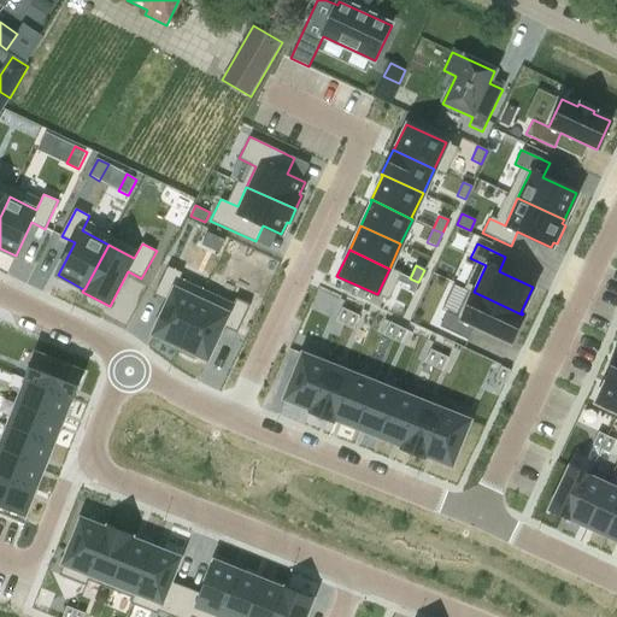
[(164,344),(180,351),(203,301),(176,288),(183,272),(169,266),(156,294),(169,301),(153,334),(165,340),(164,344)]
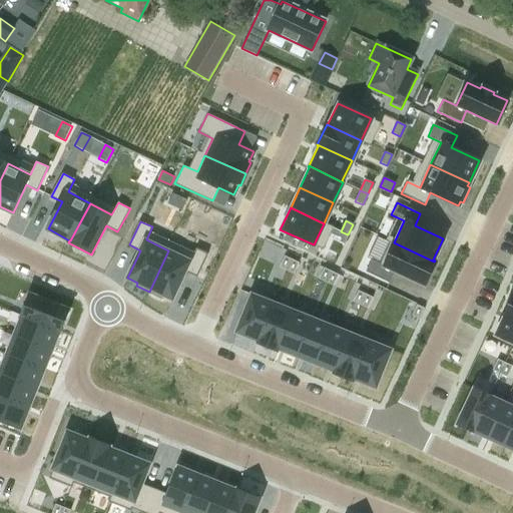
[(341,231),(336,242),(343,245),(348,234),(341,231)]
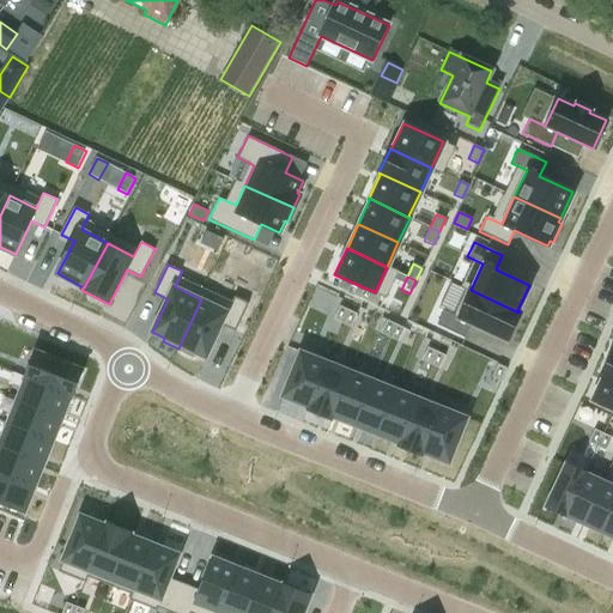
[(442,310),(436,325),(463,338),(471,323),(507,340),(519,313),(471,290),(457,317),(442,310)]
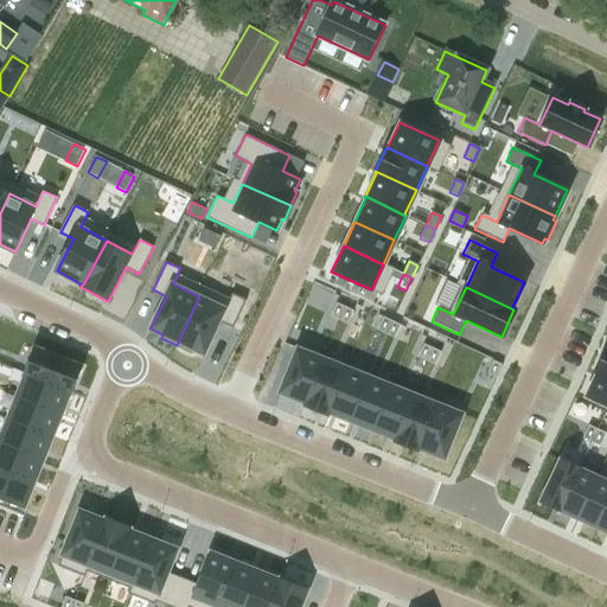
[(225,308),(199,296),(177,345),(191,352),(193,349),(205,353),(221,321),(234,327),(247,300),(232,293),(225,308)]
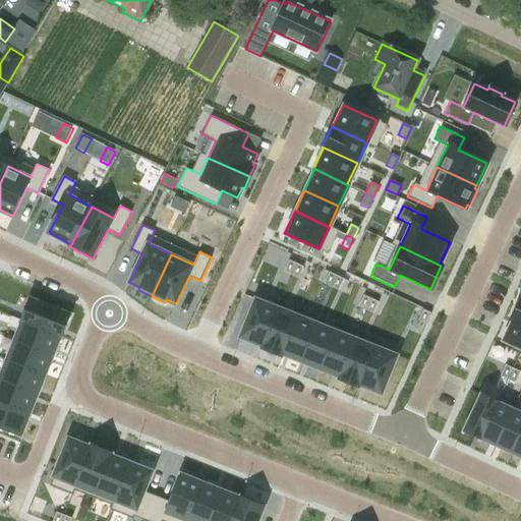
[(284,271),(292,275),(297,264),(289,259),(284,271)]
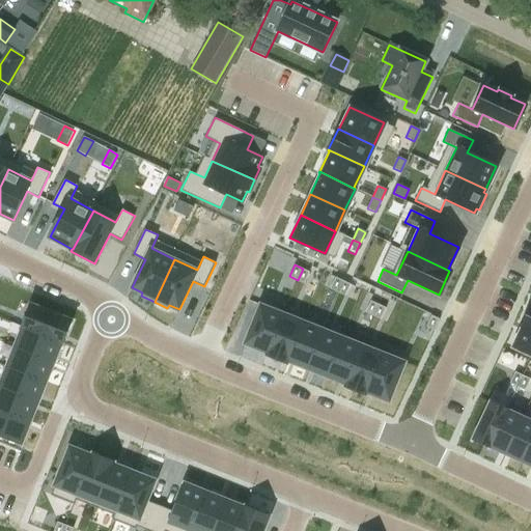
[(310,272),(303,269),(298,280),(305,283),(310,272)]
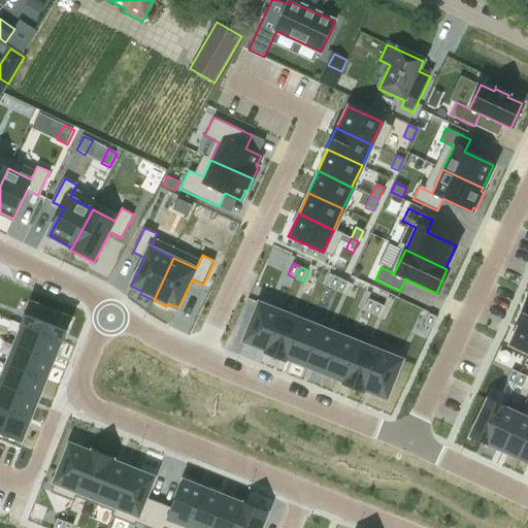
[(328,287),(336,290),(341,278),(334,275),(328,287)]
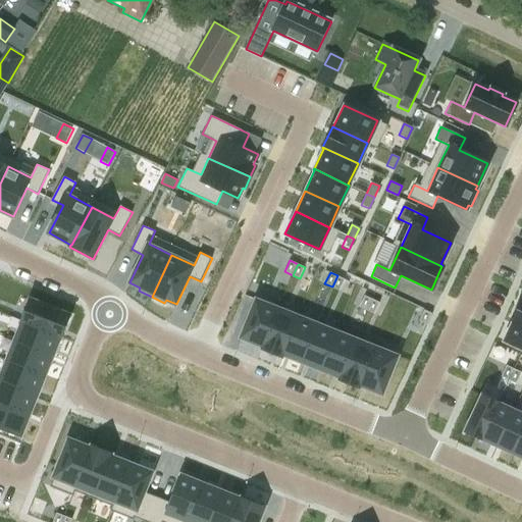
[(345,279),(337,275),(332,286),(340,291),(345,279)]
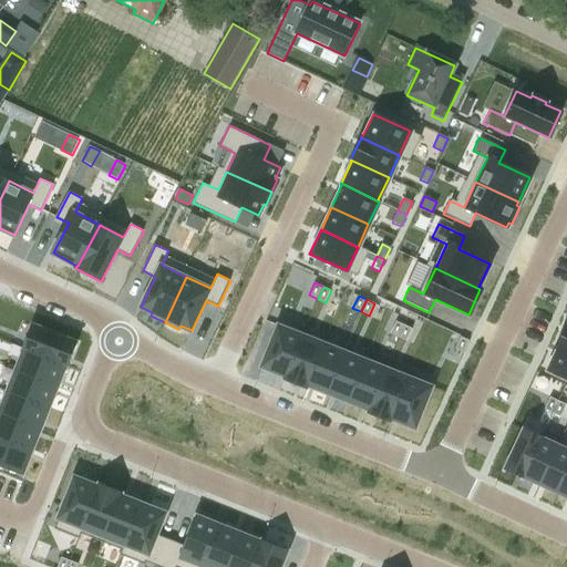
[(399,336),(404,325),(397,320),(391,332),(399,336)]
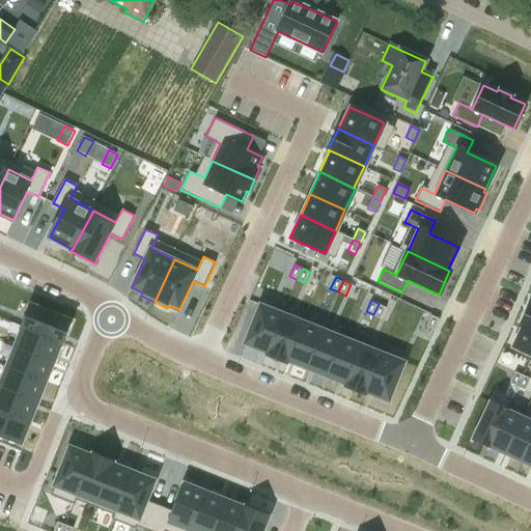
[(73,320),(31,304),(22,327),(23,327),(63,343),(73,320)]
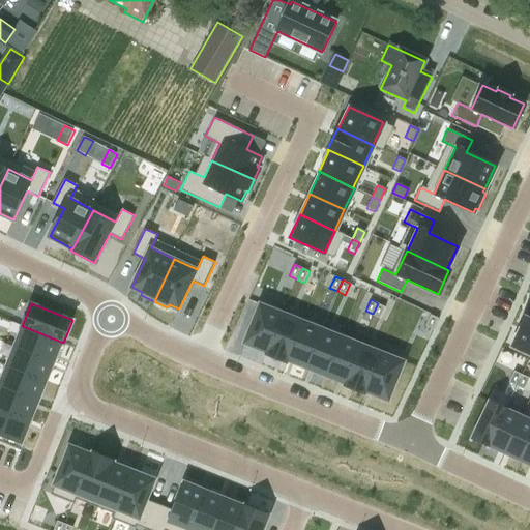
[(284,313),(260,303),(244,343),(266,352),(267,353),(284,313)]
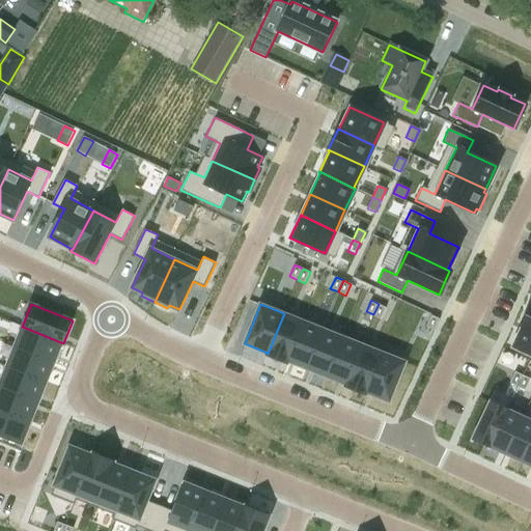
[(379,304),(373,314),(381,318),(387,307),(379,304)]
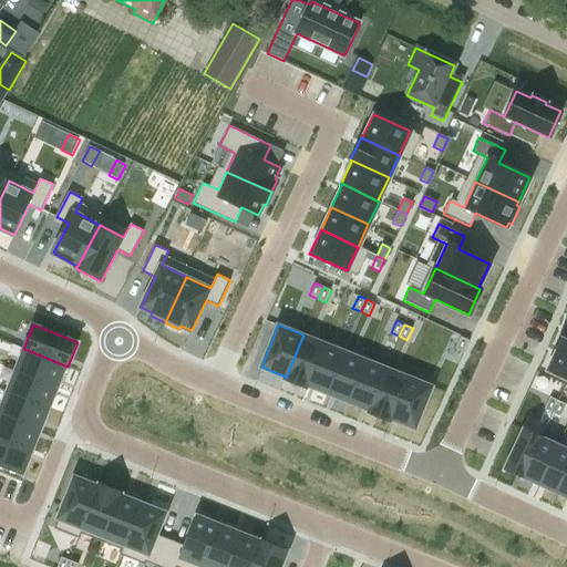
[(566,325),(556,347),(566,351),(566,325)]
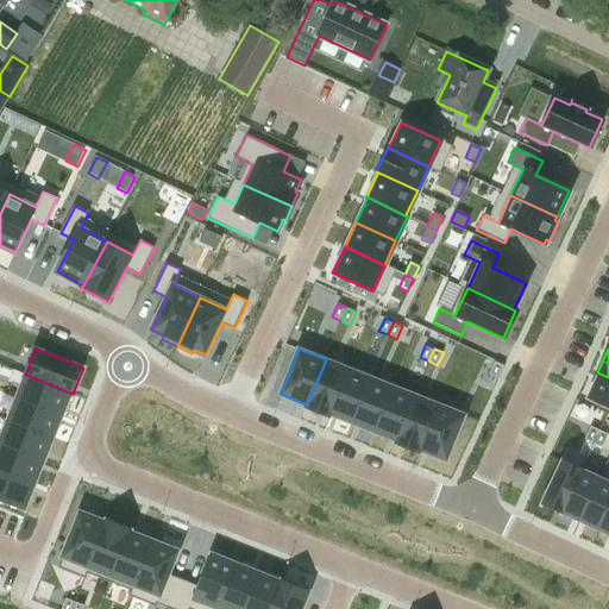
[(307,406),(330,415),(347,369),(326,359),(307,406)]
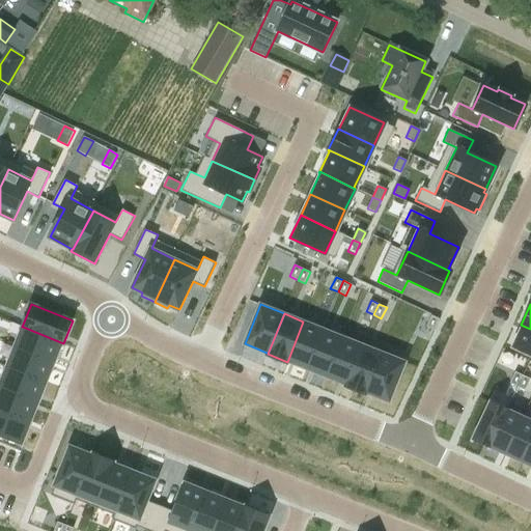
[(434,330),(439,318),(431,315),(426,326),(434,330)]
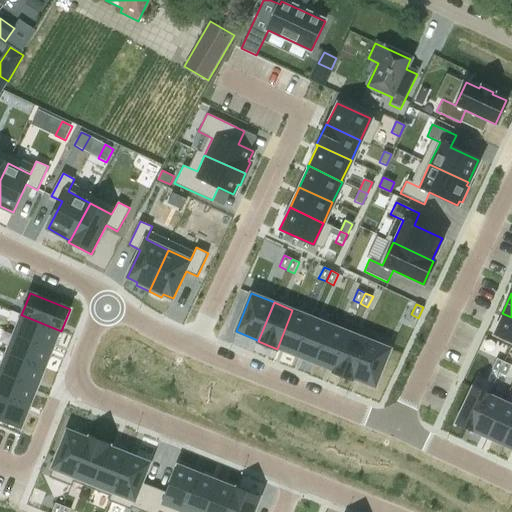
[(311,317),(292,310),(277,349),(278,348),(296,355),(311,317)]
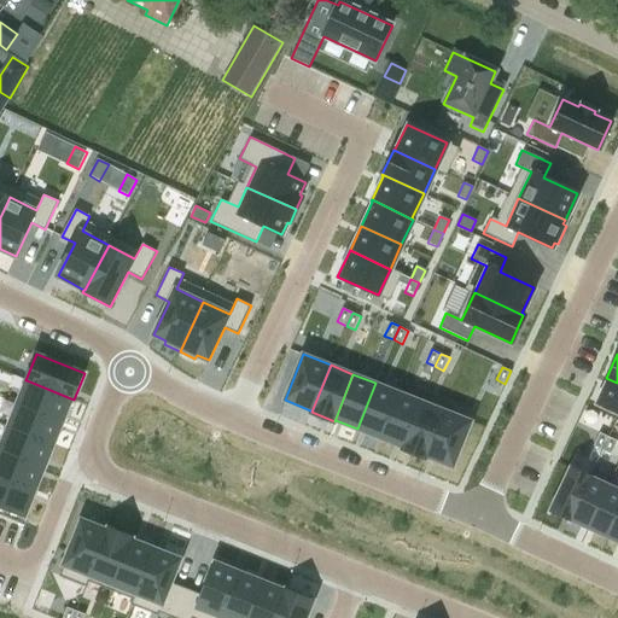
[(607,379),(596,403),(617,413),(617,383),(606,378),(606,379),(607,379)]
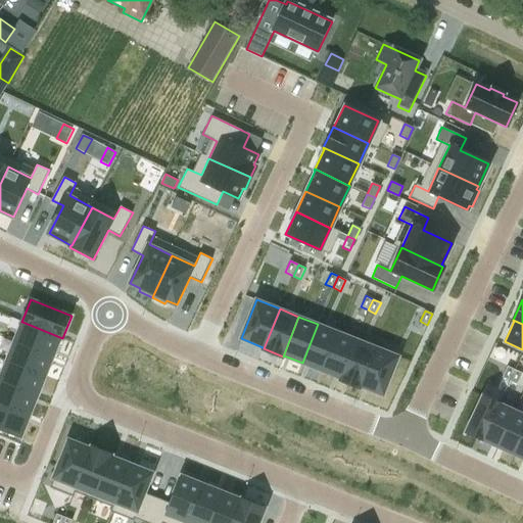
[(62,338),(22,322),(15,341),(54,357),(61,338),(62,339),(62,338)]
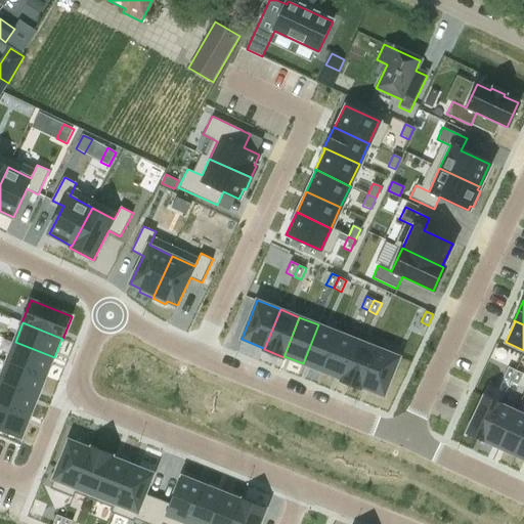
[(303,363),(322,372),(338,333),(318,324),(303,363)]
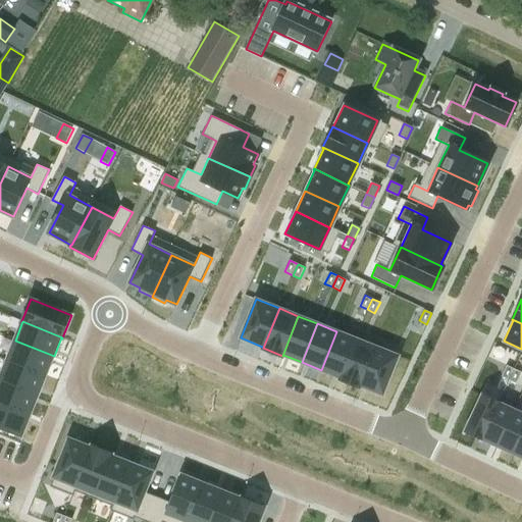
[(341,379),(356,338),(336,331),(321,370),(340,377),(340,378),(341,379)]
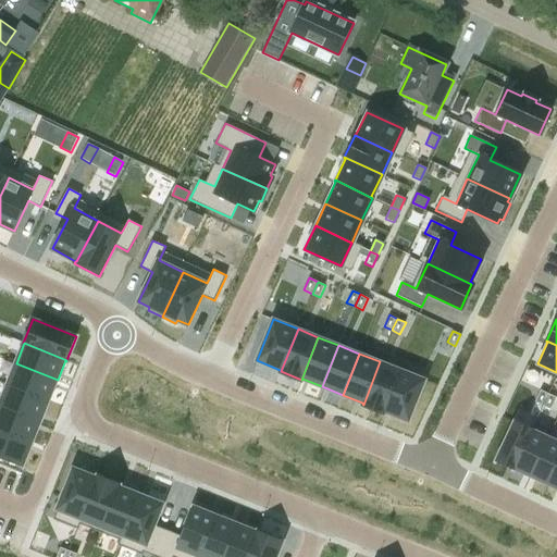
[(380,361),(363,405),(384,412),(400,370),(380,361)]
